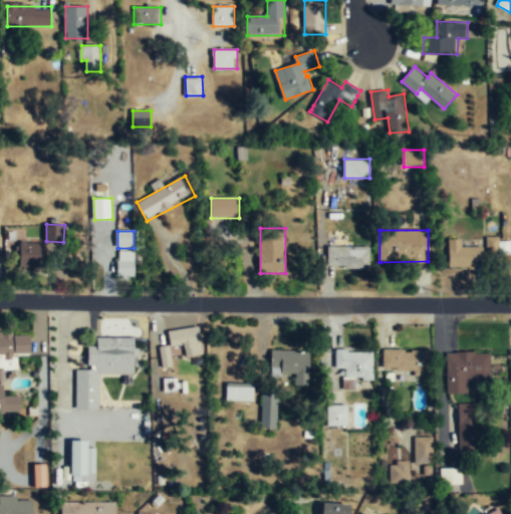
[(510,241),(501,241),(501,237),(488,237),(488,256),(510,255),(510,241)]
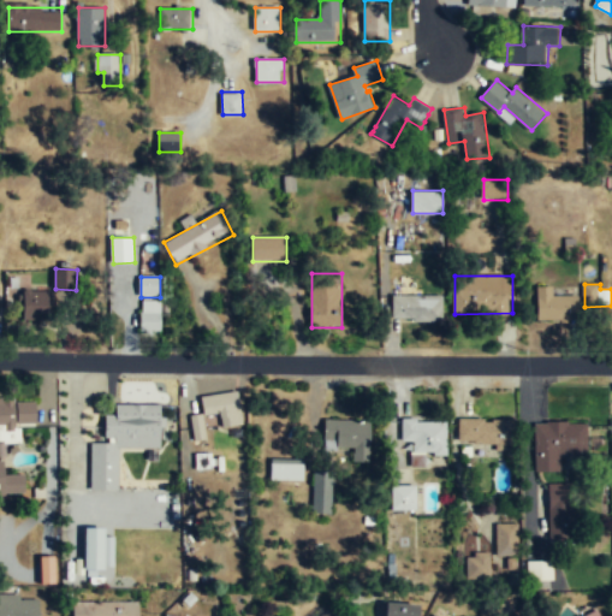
[(538,320),(578,320),(578,297),(554,297),(554,286),(538,286),(538,320)]
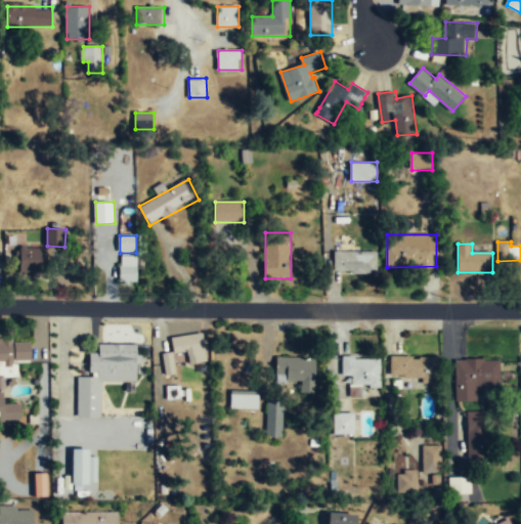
[(48,249),(19,249),(19,270),(48,270),(48,249)]
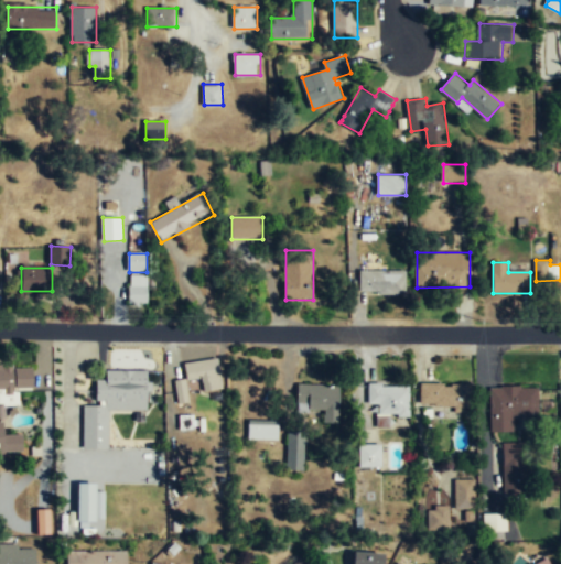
[(407,294),(407,270),(362,270),(362,294),(407,294)]
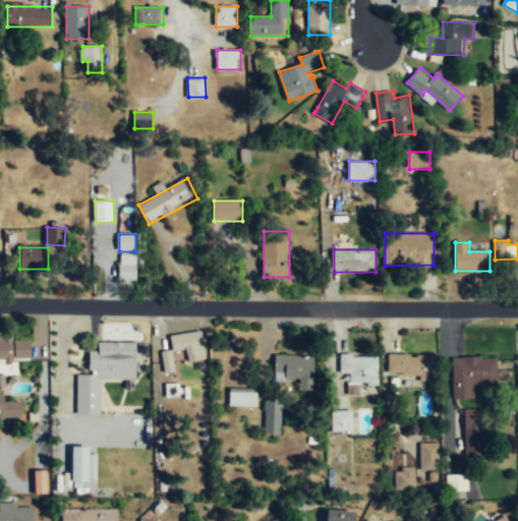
[(136,254),(121,254),(121,281),(136,281),(136,254)]
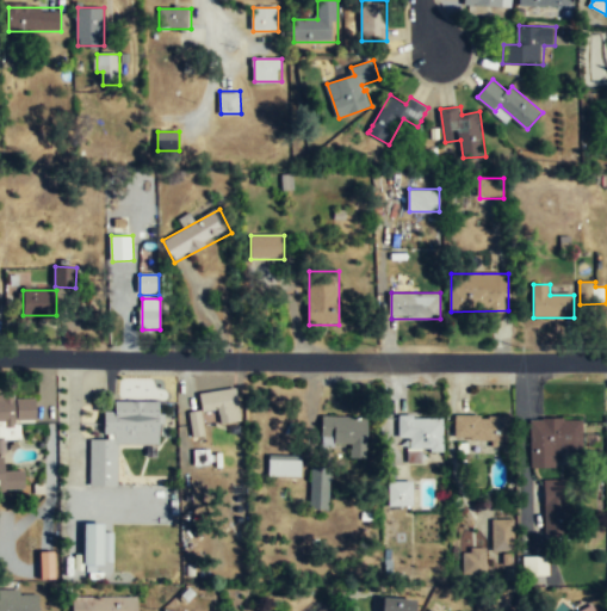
[(214,412),(222,427),(243,417),(230,392),(203,406),(206,414),(214,412)]
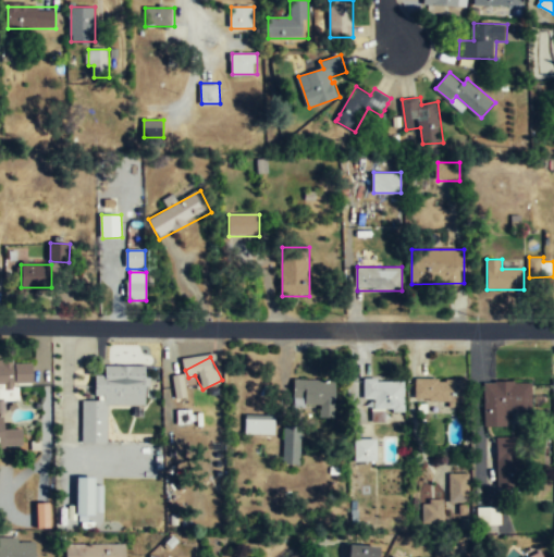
[(34,361),(0,361),(0,387),(7,387),(7,390),(34,390),(34,361)]
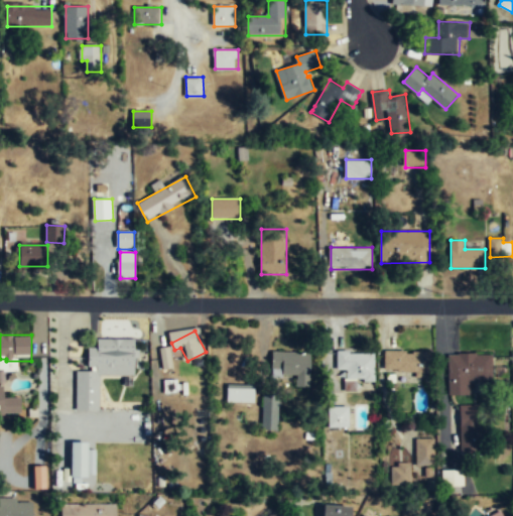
[(136,340),(99,340),(99,348),(90,348),(90,372),(78,372),(77,410),(100,410),(101,375),(135,375),(136,340)]
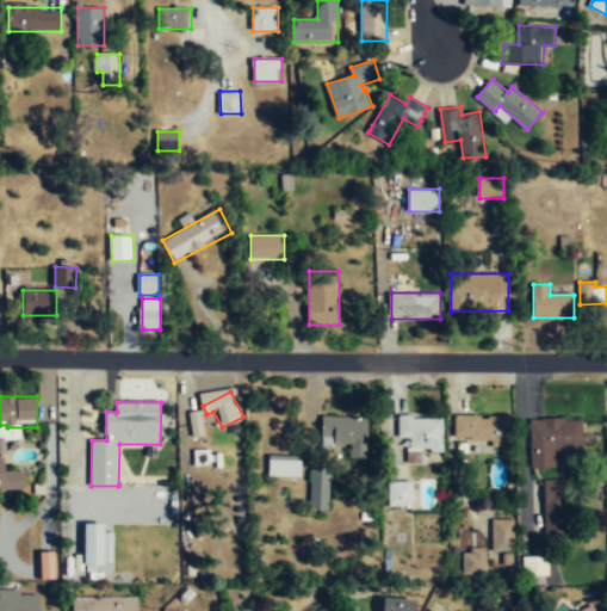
[(193,436),(206,434),(203,409),(191,411),(193,436)]
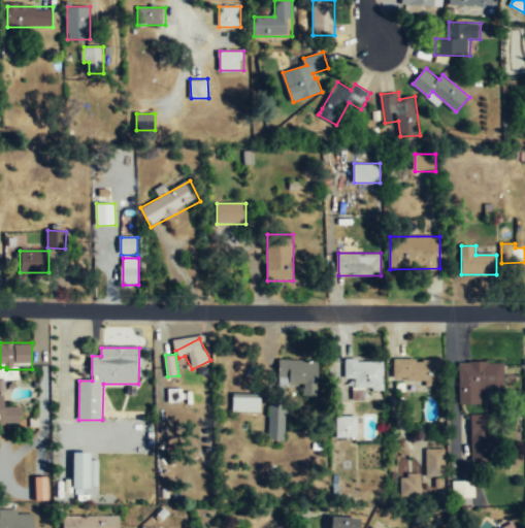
[(345,381),(353,381),(353,398),(367,398),(367,391),(384,391),(384,359),(345,359),(345,381)]
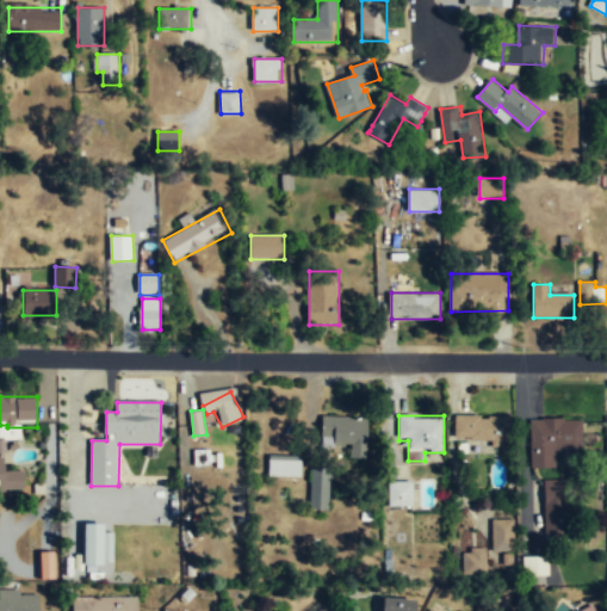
[(512,444),(512,417),(456,417),(456,444),(512,444)]
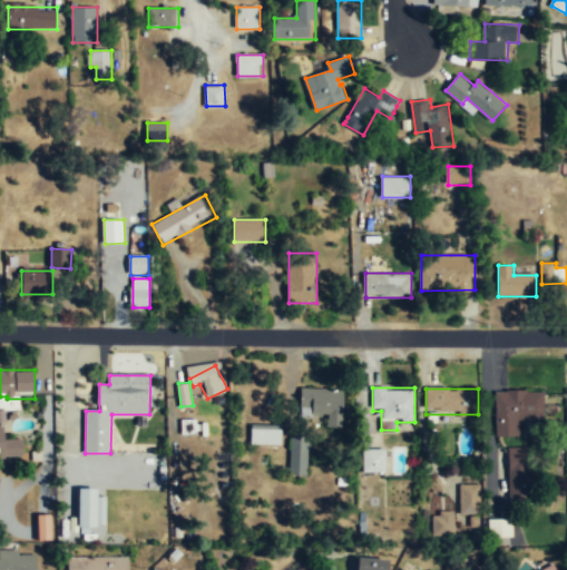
[(301,390),(301,416),(328,416),(328,428),(344,428),(344,390),(301,390)]
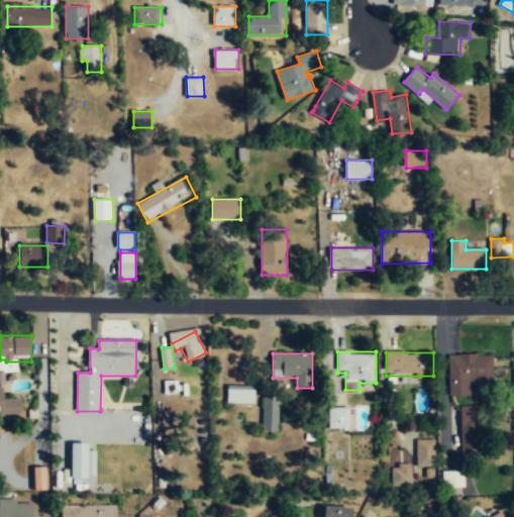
[(495,354),(449,354),(449,397),(473,397),(472,383),(495,382),(495,354)]
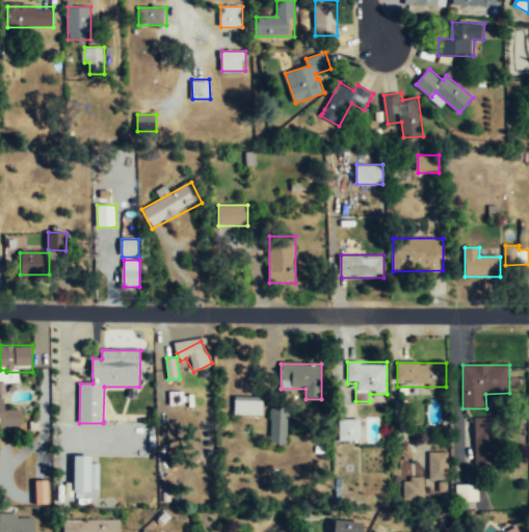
[(0,399),(0,426),(22,426),(22,410),(4,410),(4,399),(0,399)]
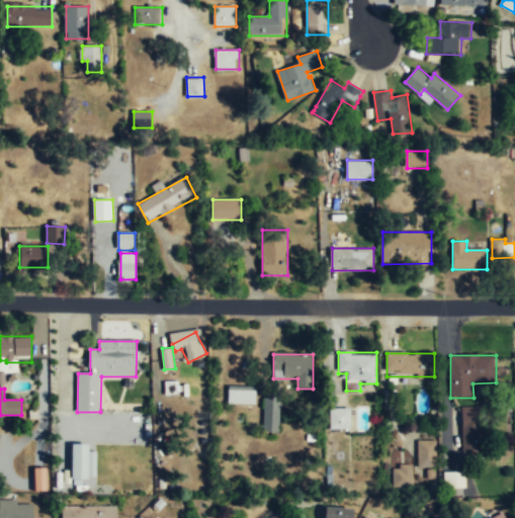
[(229,389),(229,404),(256,404),(256,389),(229,389)]
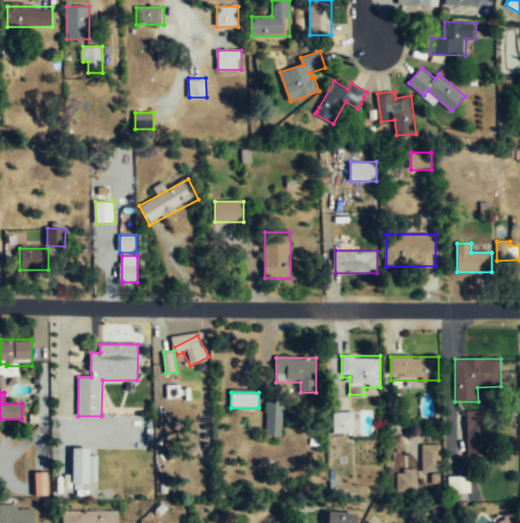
[(355,434),(355,412),(333,412),(333,434),(355,434)]
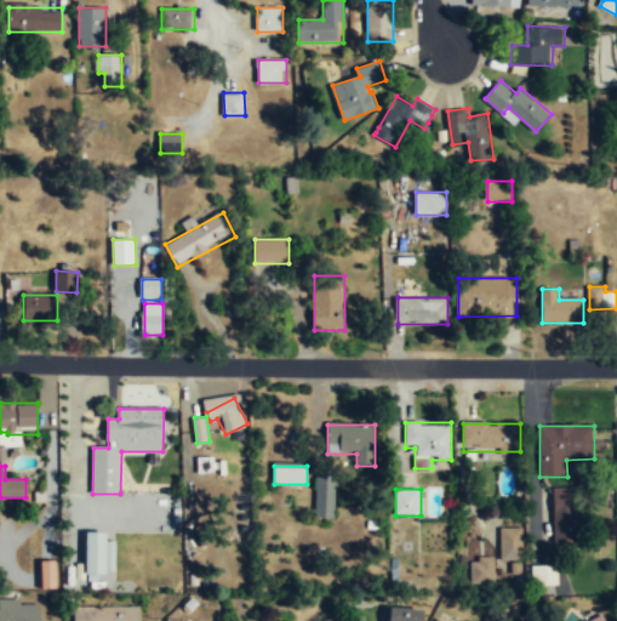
[(554,545),(581,545),(581,489),(554,489),(554,545)]
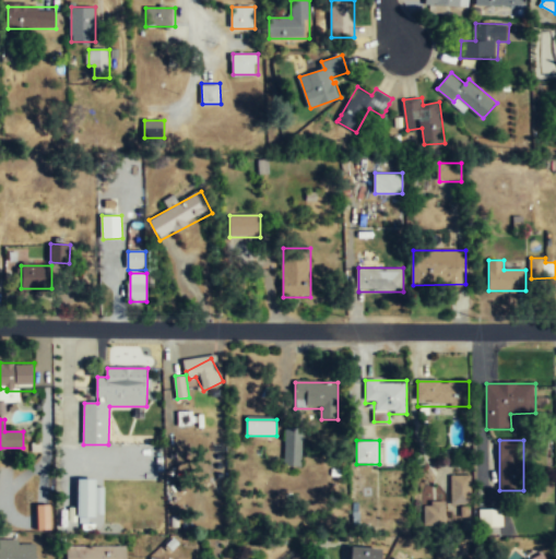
[(302,465),(302,443),(286,443),(286,465),(302,465)]
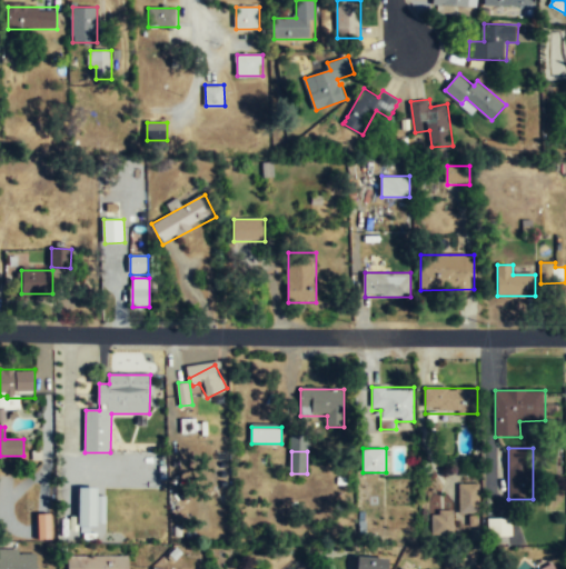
[(99,530),(99,487),(79,487),(79,530),(99,530)]
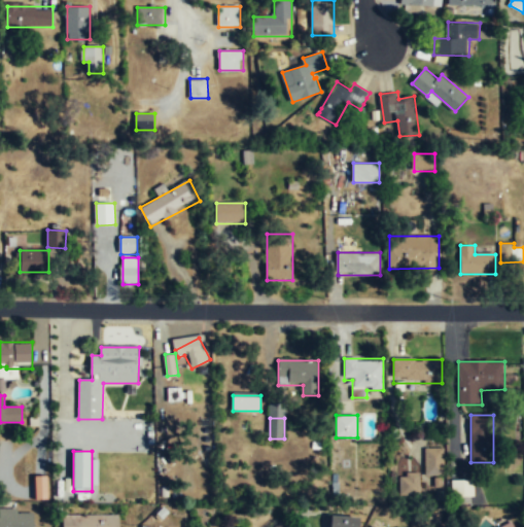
[(426,477),(444,477),(444,451),(426,451),(426,477)]
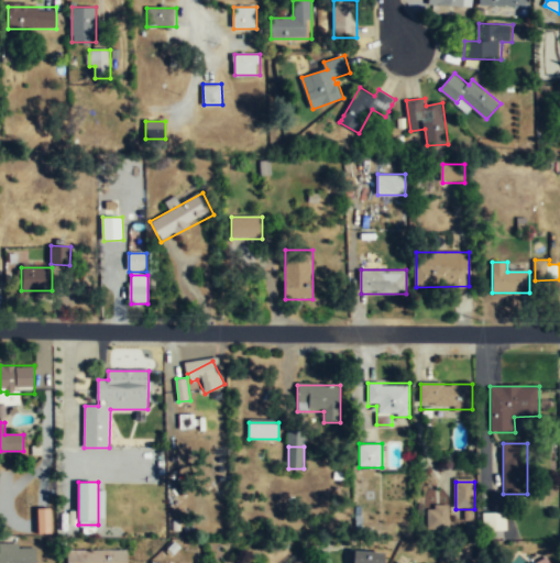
[(52,507),(39,507),(39,532),(52,532),(52,507)]
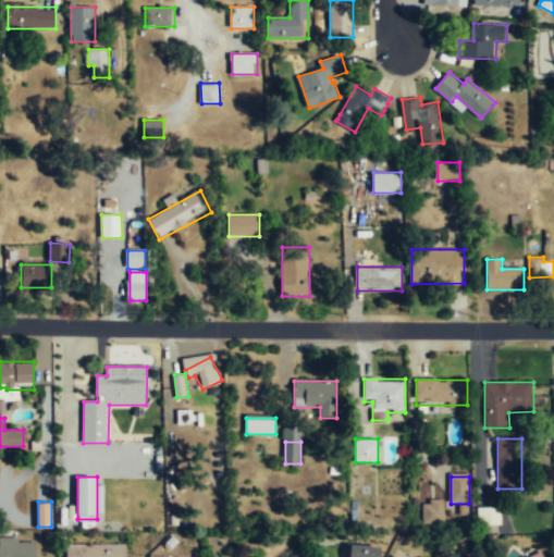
[(444,502),(423,502),(423,523),(444,523),(444,502)]
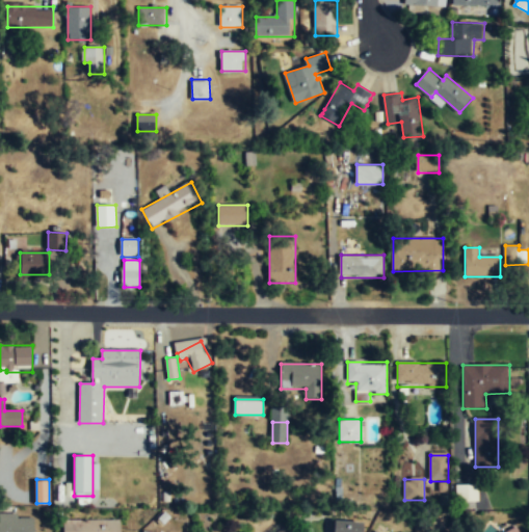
[(457,485),(457,501),(479,501),(479,485),(457,485)]
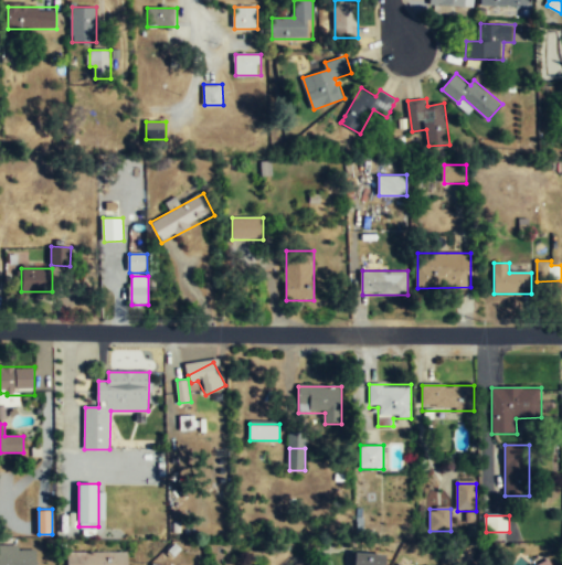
[(0,564),(36,564),(36,547),(0,547),(0,564)]
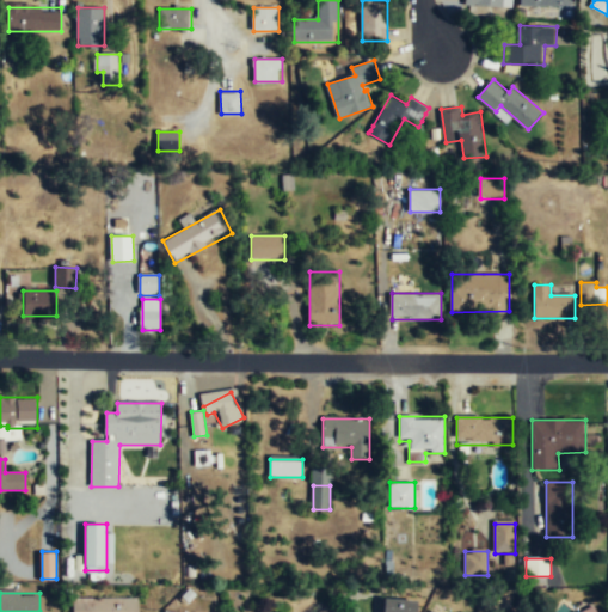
[(140,611),(140,599),(74,599),(74,611),(140,611)]
